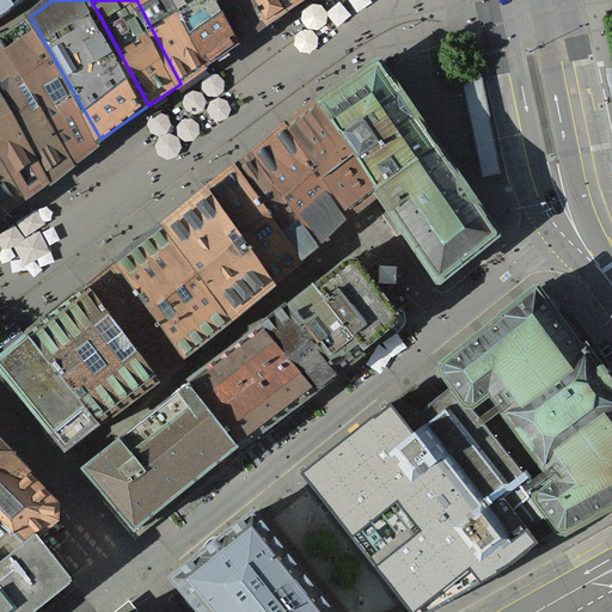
[(175,0),(136,0),(181,84),(212,63),(175,0)]
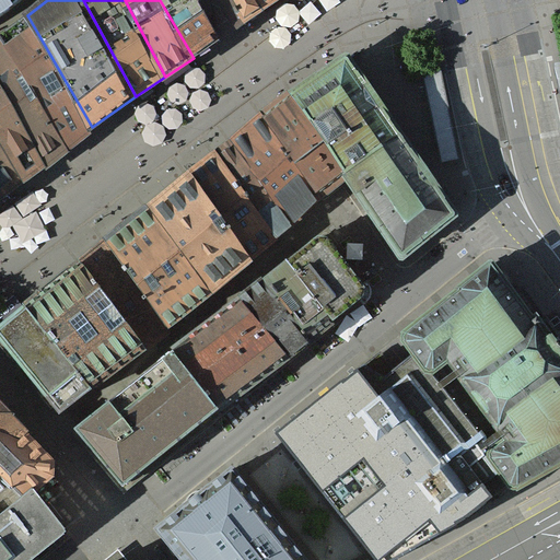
[(201,0),(160,0),(194,58),(223,38),(201,0)]
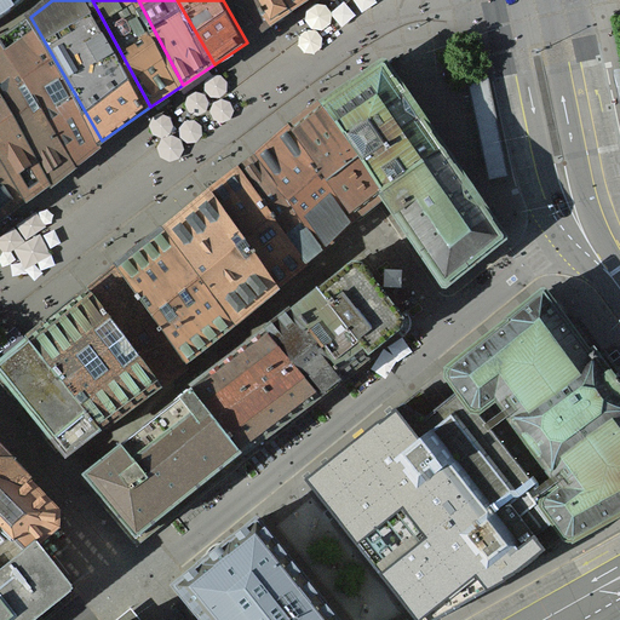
[(262,0),(223,0),(247,42),(275,26),(262,0)]
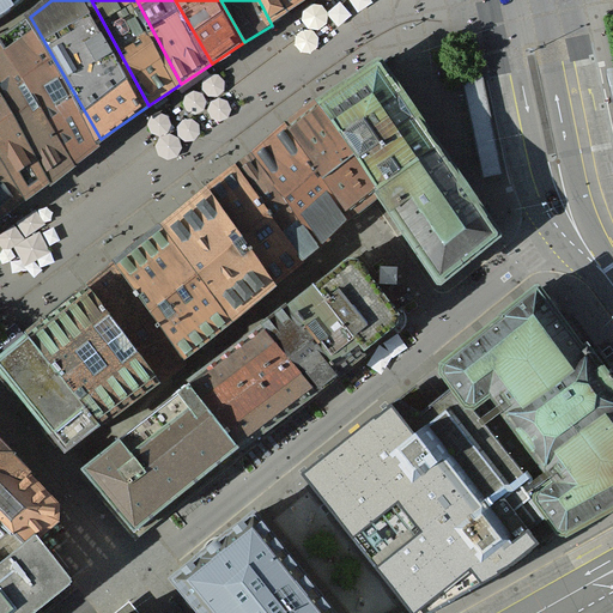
[(286,0),(259,0),(272,25),(292,11),(286,0)]
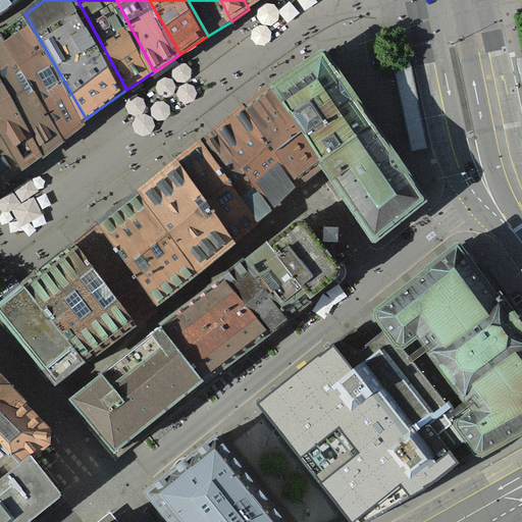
[(244,0),(249,9),(263,0),(244,0)]
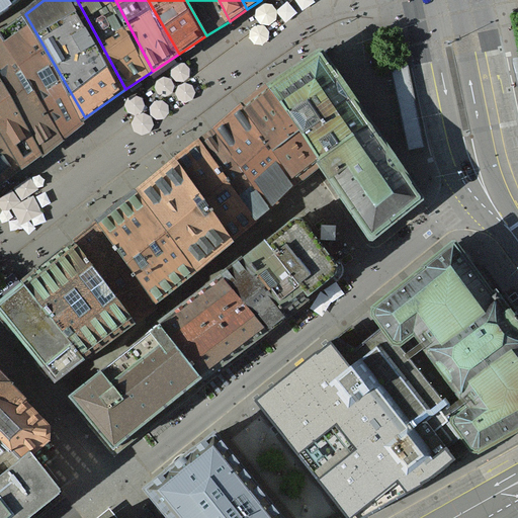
[(0,34),(0,37),(64,134),(85,117),(25,14),(0,34)]
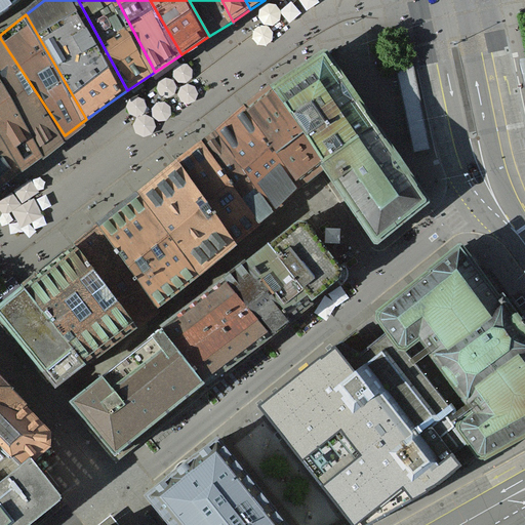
[(0,38),(0,89),(41,152),(65,135),(0,38)]
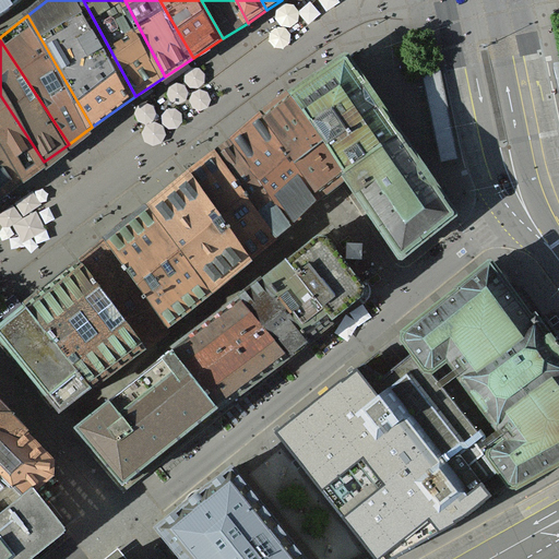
[(292,98),(341,167),(393,128),(344,60),(292,98)]
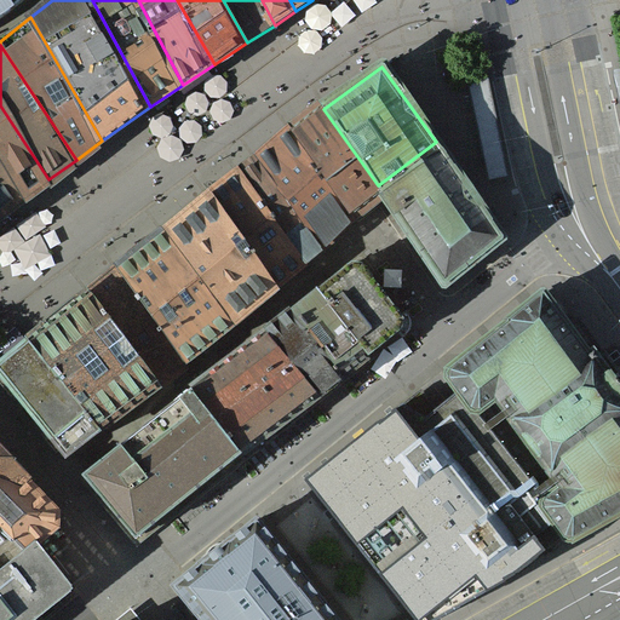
[(487,82),(468,86),(489,184),(509,181),(487,82)]
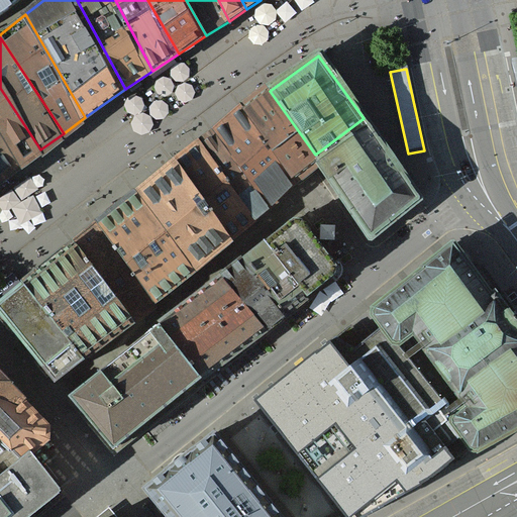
[(0,88),(0,135),(19,165),(40,149),(0,88)]
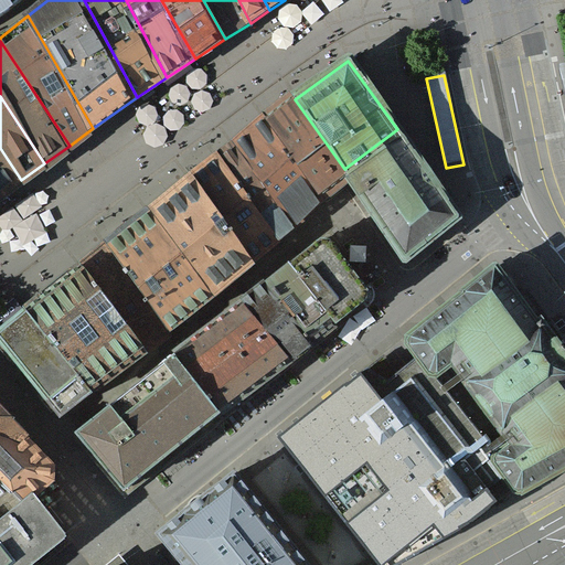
[(295,99),(266,123),(318,190),(344,169),(295,99)]
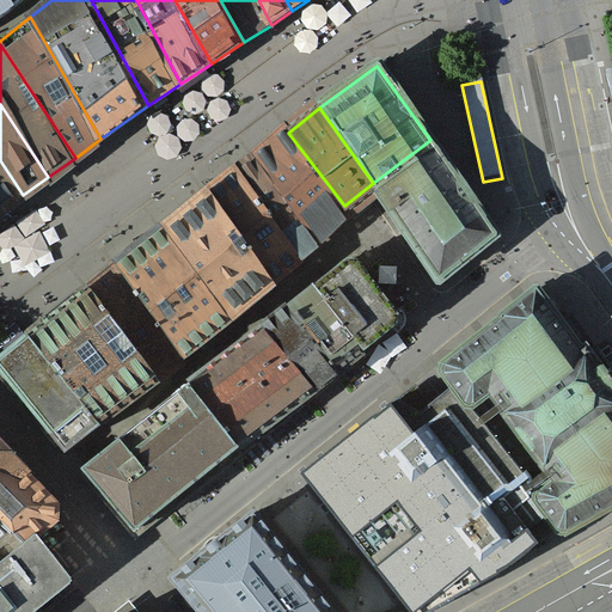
[(344,206),(288,133),(256,159),(322,242),(353,216),(344,206)]
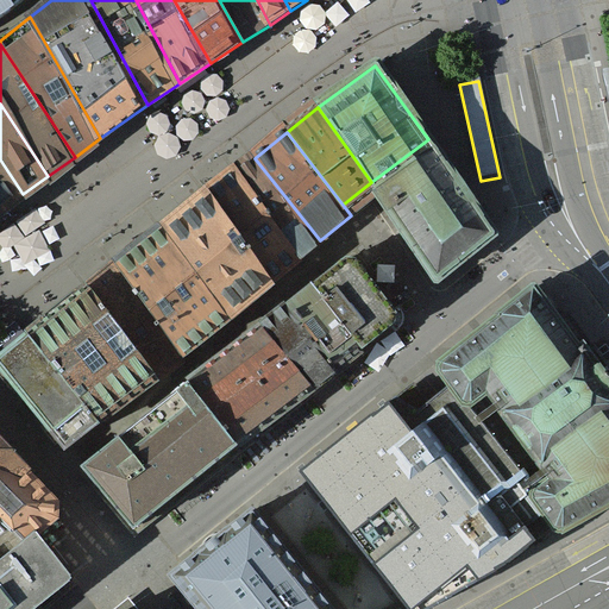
[(491,223),(428,139),(371,182),(433,264),(491,223)]
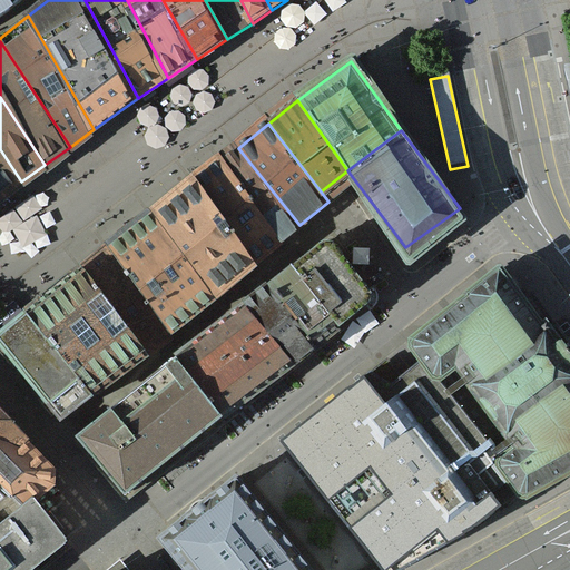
[(300,225),(238,148),(222,161),(282,238),(300,225)]
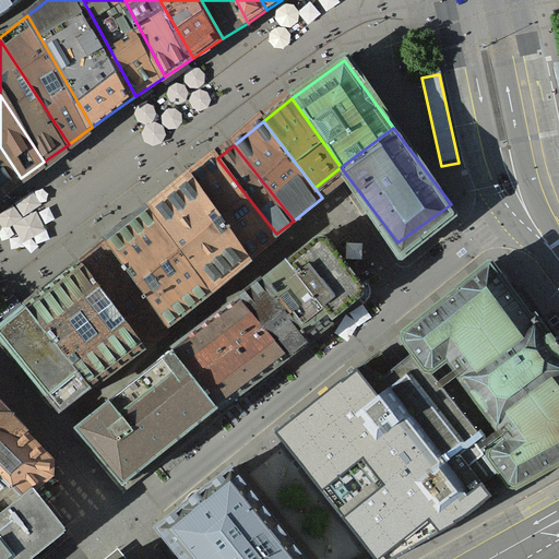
[(0,191),(1,191),(21,178),(0,146),(0,191)]
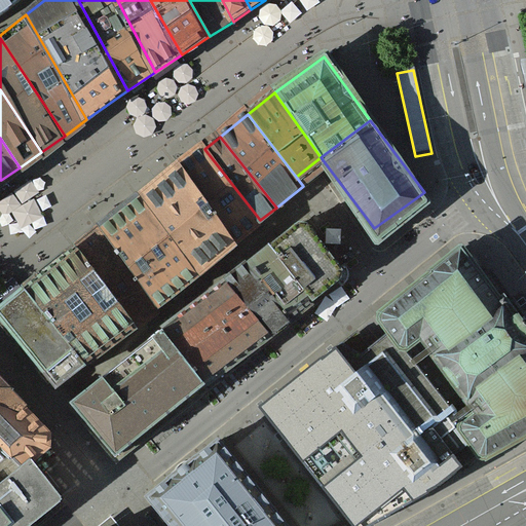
[(260,220),(204,149),(180,168),(235,239),(260,220)]
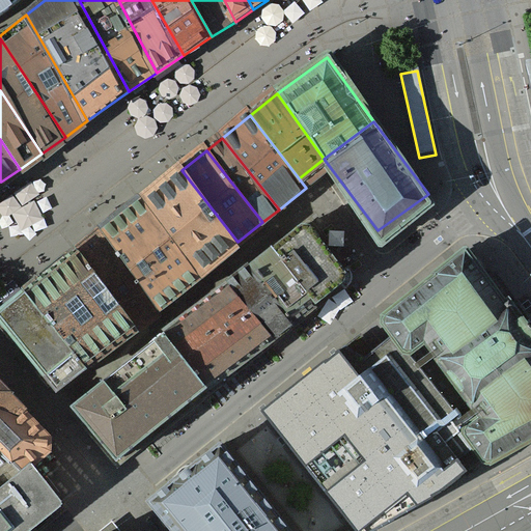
[(238,242),(182,170),(143,200),(202,277),(242,246),(238,242)]
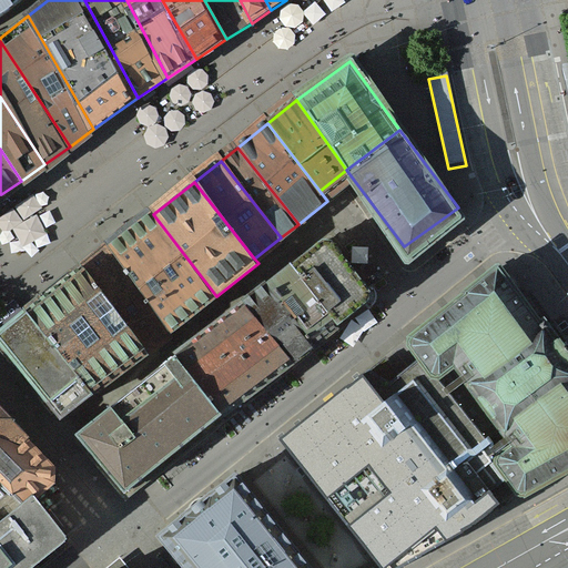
[(216,296),(153,214),(108,250),(172,331),(216,296)]
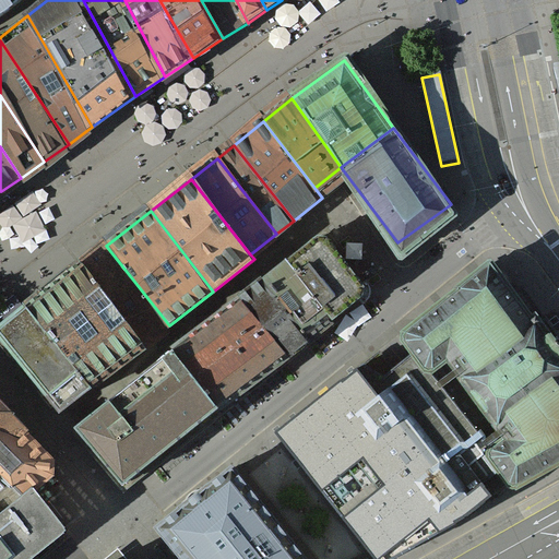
[(323,232),(286,260),(334,320),(360,296),(363,293),(363,284),(323,232)]
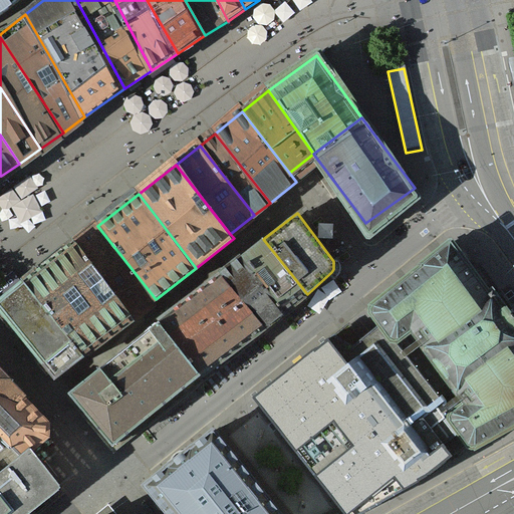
[(156,299),(97,226),(75,243),(133,316),(156,299)]
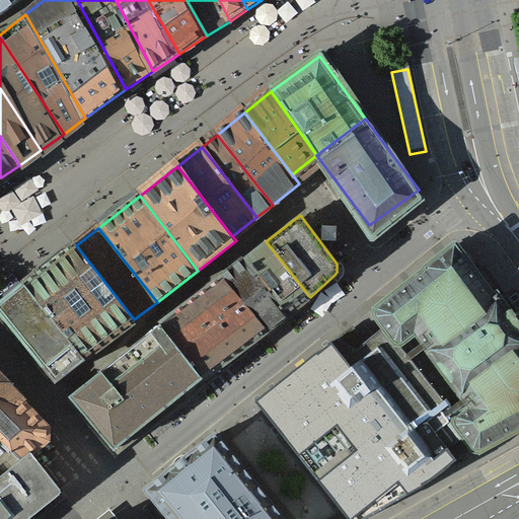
[(266,241),(243,258),(289,316),(312,299),(310,297),(266,241)]
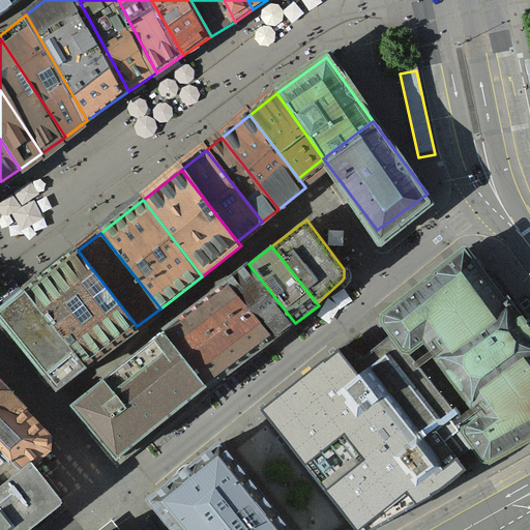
[(389,334),(460,432),(484,462),(529,438),(529,334),(466,246),(374,318),(389,334)]
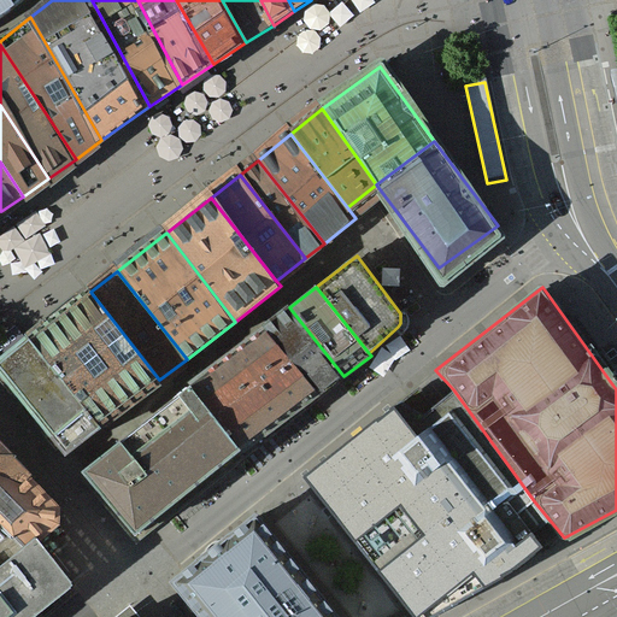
[(159,380),(90,292),(30,339),(99,428),(159,380)]
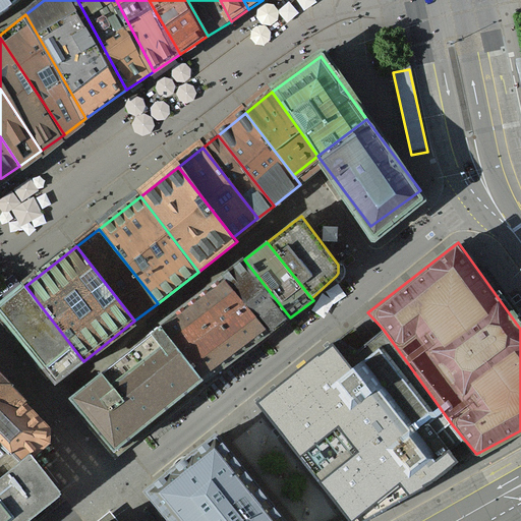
[(244,259),(223,276),(270,334),(290,317),(244,259)]
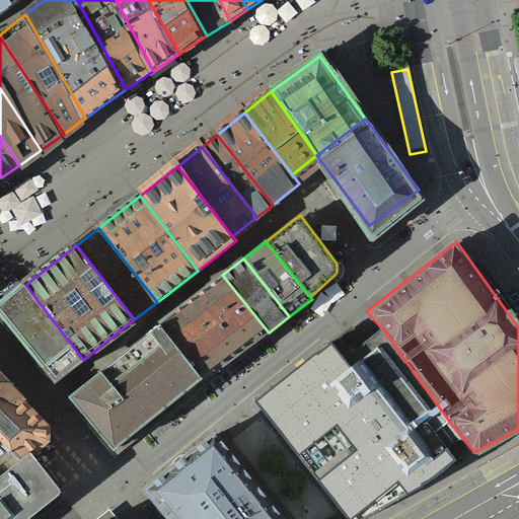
[(222,275),(160,324),(207,382),(269,332),(222,275)]
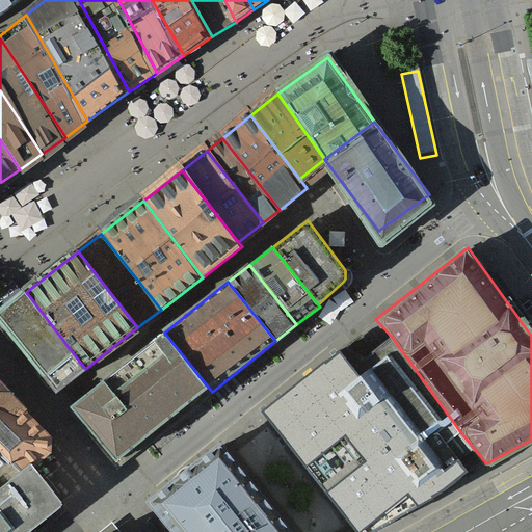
[(85,369),(26,292),(0,312),(0,326),(52,394),(85,369)]
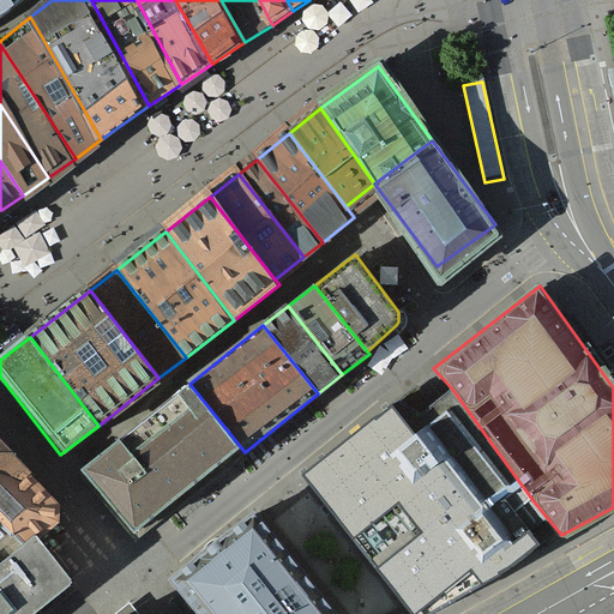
[(190,384),(85,468),(139,536),(245,452),(190,384)]
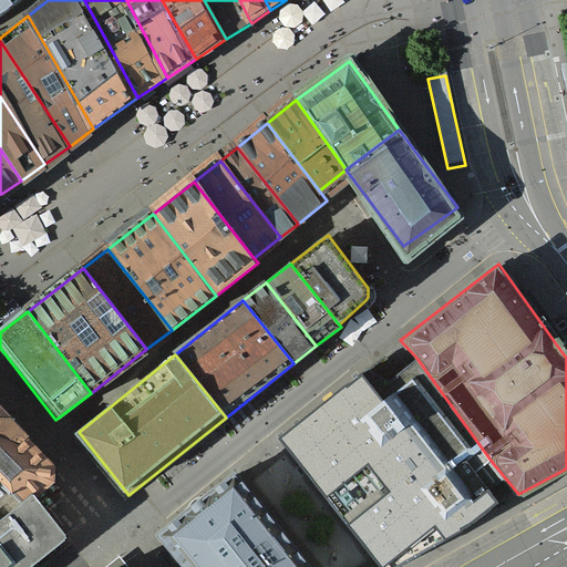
[(492,462),(416,358),(392,378),(375,357),(281,442),(384,566),(394,566),(452,533),(502,504),(476,474),(492,462)]
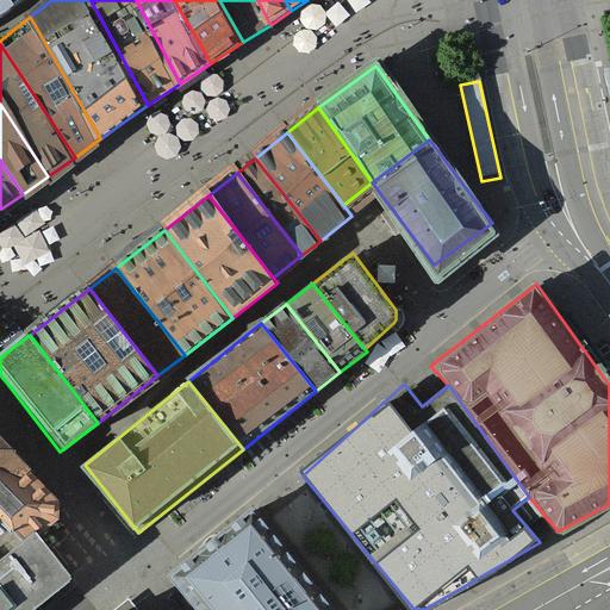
[(0,439),(0,515),(24,542),(37,533),(38,535),(58,520),(56,499),(0,439)]
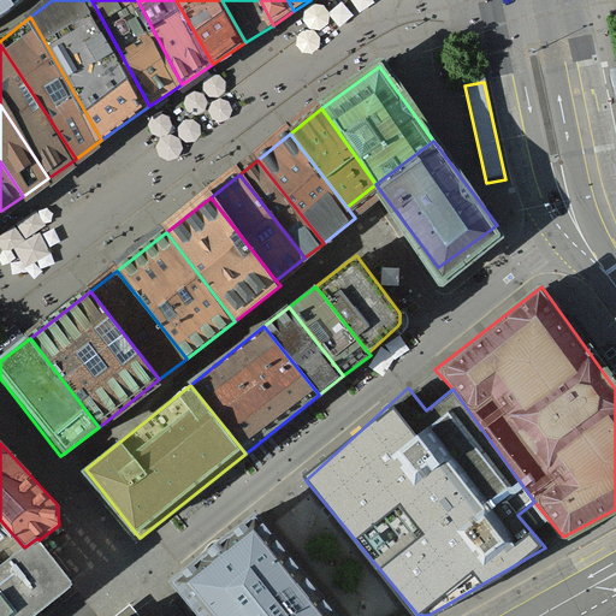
[(337,615),(255,517),(171,578),(200,615),(337,615)]
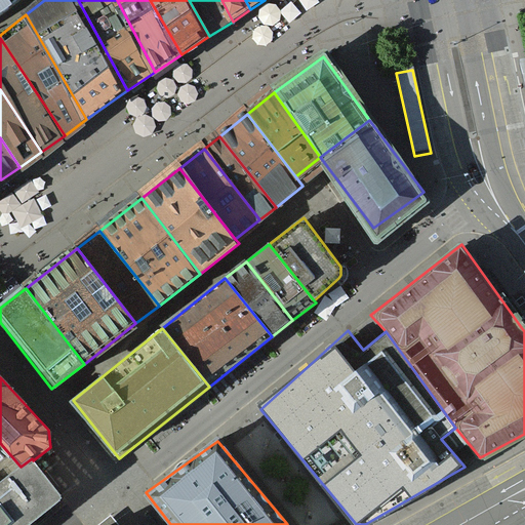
[(0,483),(21,467),(0,443),(0,483)]
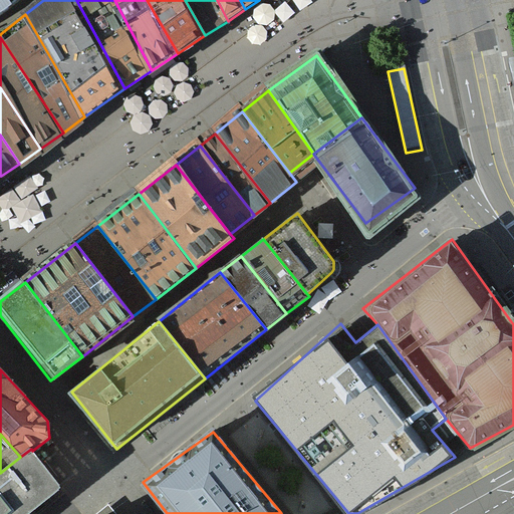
[(31,449),(20,457),(0,473),(0,513),(33,513),(64,490),(32,451),(31,449)]
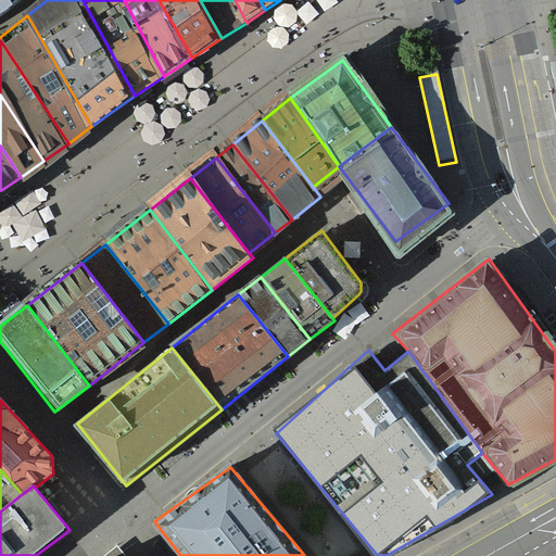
[(112,555),(135,555),(126,545),(112,555)]
